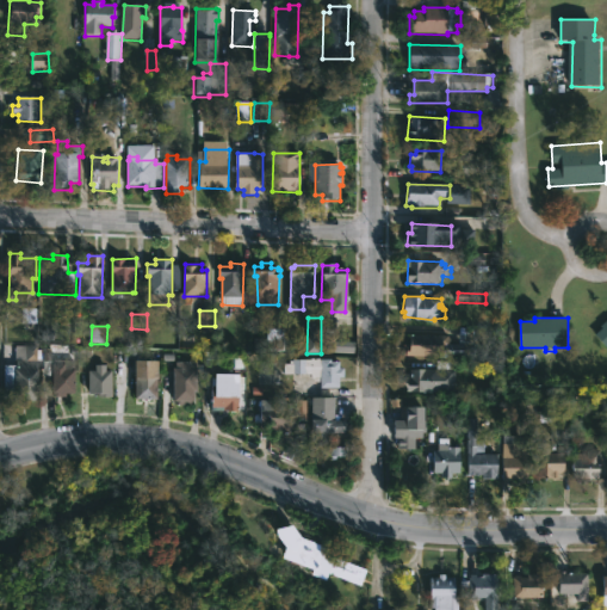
[(286,328),(285,351),(255,350),(255,338),(268,339),(268,328),(286,328)]
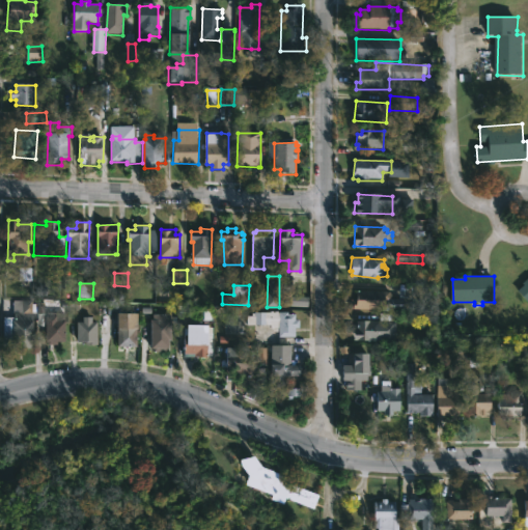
[(403,299),(414,299),(414,287),(401,287),(403,299)]
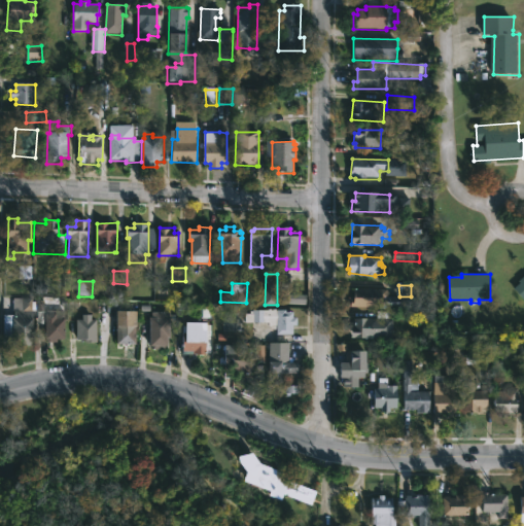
[(389,290),(387,295),(406,296),(406,307),(400,307),(399,309),(348,306),(348,296),(352,296),(353,288),(388,289),(389,290)]
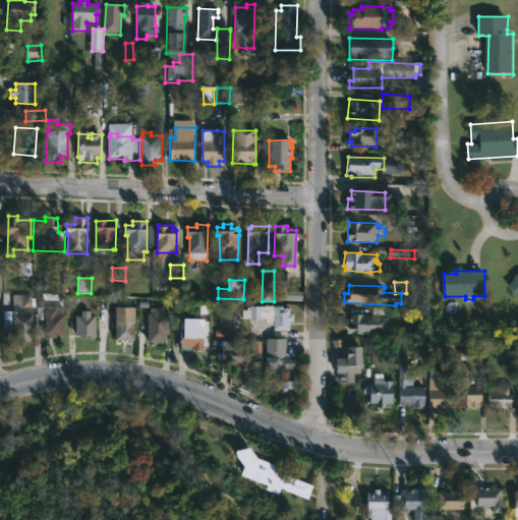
[(278,301),(303,301),(304,292),(279,291),(278,301)]
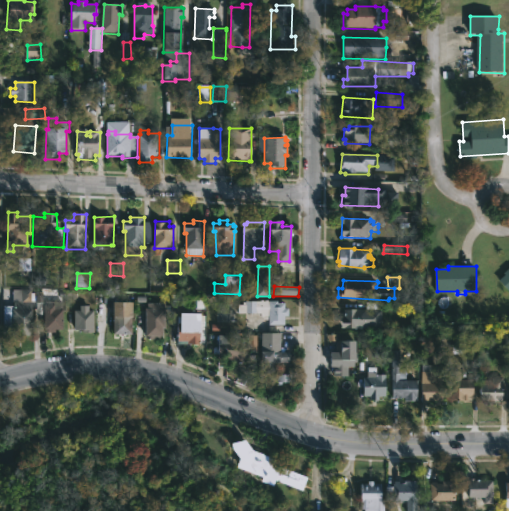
[(32,289),(32,336),(13,335),(15,289),(32,289)]
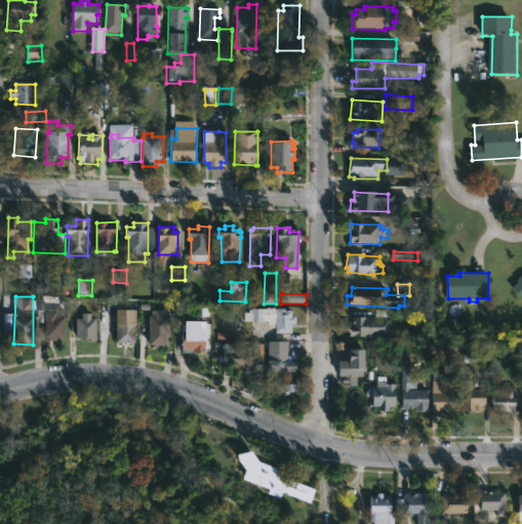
[(66,309),(65,337),(58,337),(58,341),(48,340),(48,337),(46,337),(47,308),(66,309)]
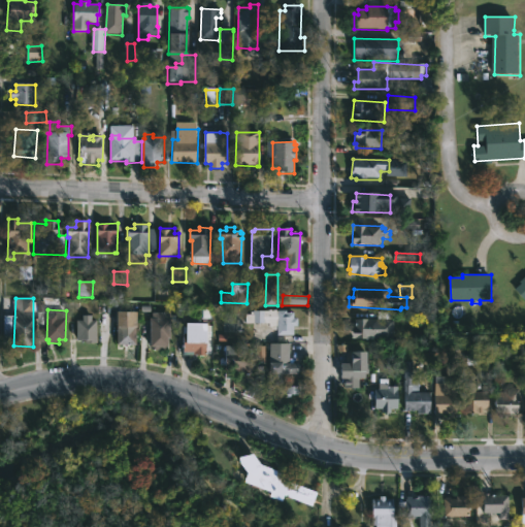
[(139,314),(139,329),(136,329),(136,343),(118,343),(117,310),(139,311),(139,314)]
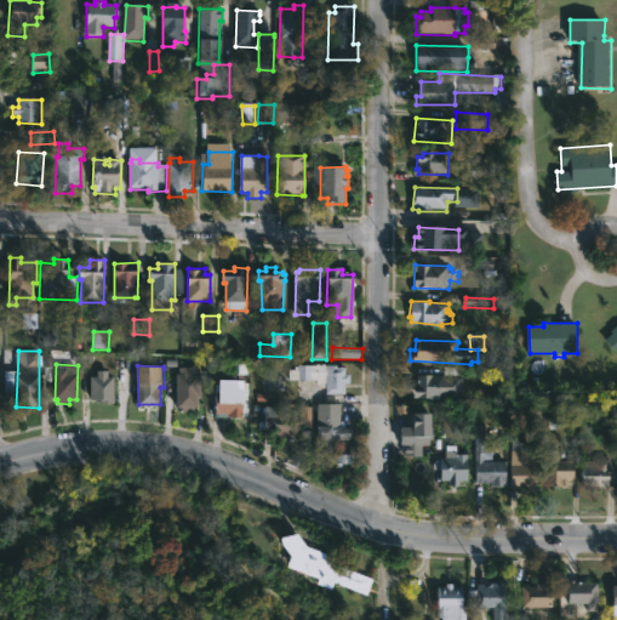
[(199,398),(199,407),(184,405),(184,397),(176,397),(176,374),(180,374),(180,367),(203,367),(201,398),(199,398)]
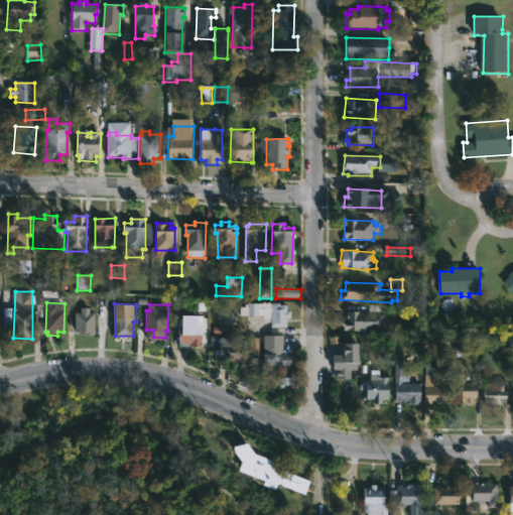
[(279,304),(279,306),(287,306),(287,312),(291,312),(291,319),(287,319),(287,329),(270,329),(270,324),(264,324),(264,317),(240,317),(240,308),(244,308),(244,305),(247,305),(247,304),(279,304)]
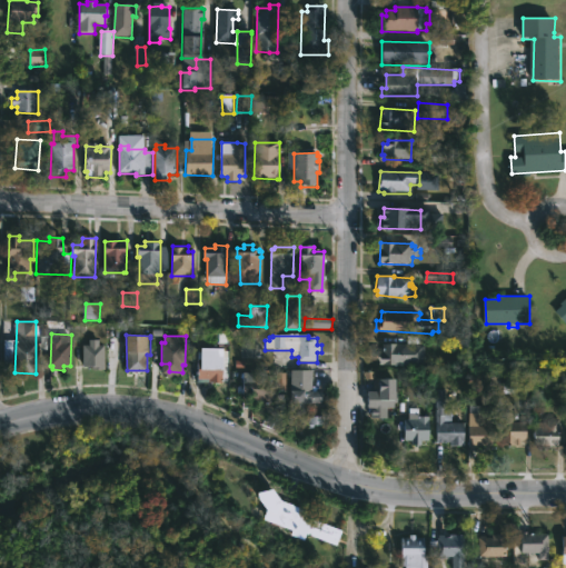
[(101,339),(101,346),(106,346),(106,369),(83,369),(83,345),(91,345),(91,339),(101,339)]
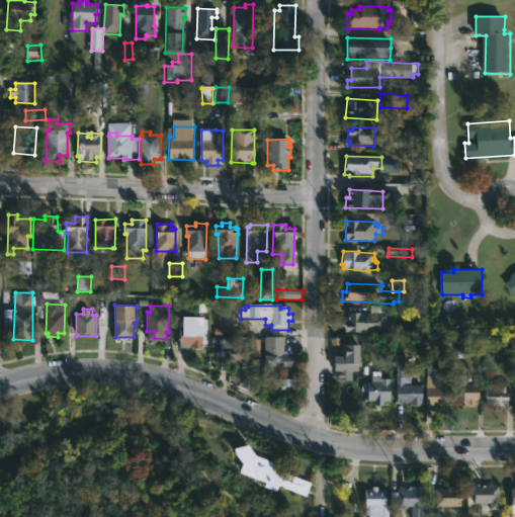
[(380,323),(380,334),(346,334),(347,322),(349,323),(349,313),(373,313),(373,323),(380,323)]
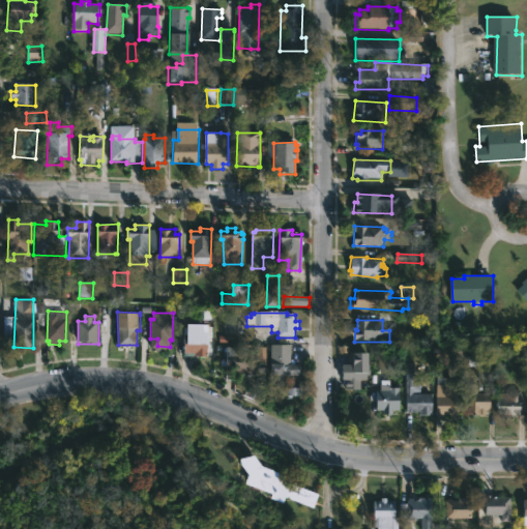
[(208,328),(208,334),(213,334),(213,351),(210,351),(210,356),(195,356),(195,354),(184,354),(184,328),(208,328)]
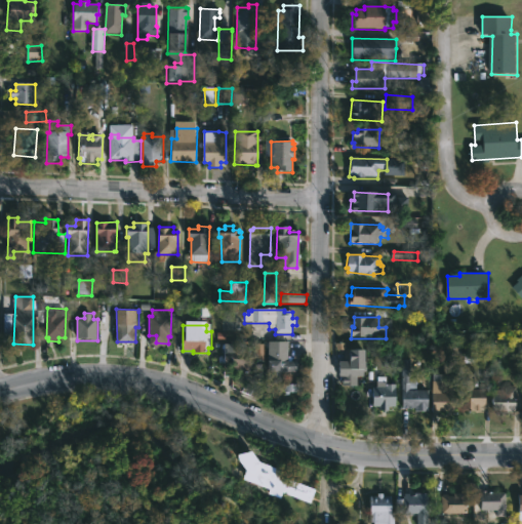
[(289,343),(288,362),(297,362),(296,372),(281,372),(281,384),(270,384),(271,372),(268,372),(268,362),(270,362),(271,341),(289,343)]
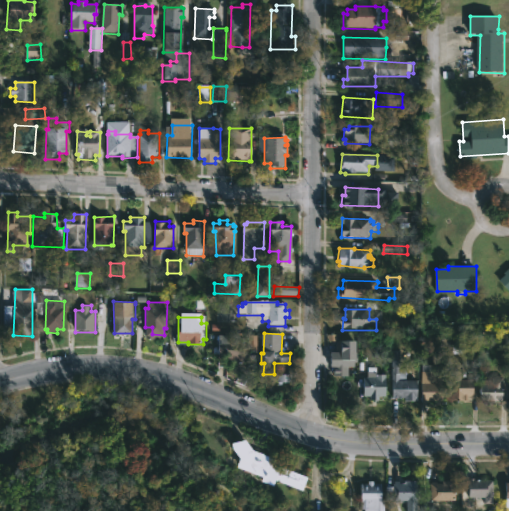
[(257,336),(249,336),(249,352),(258,351),(257,336)]
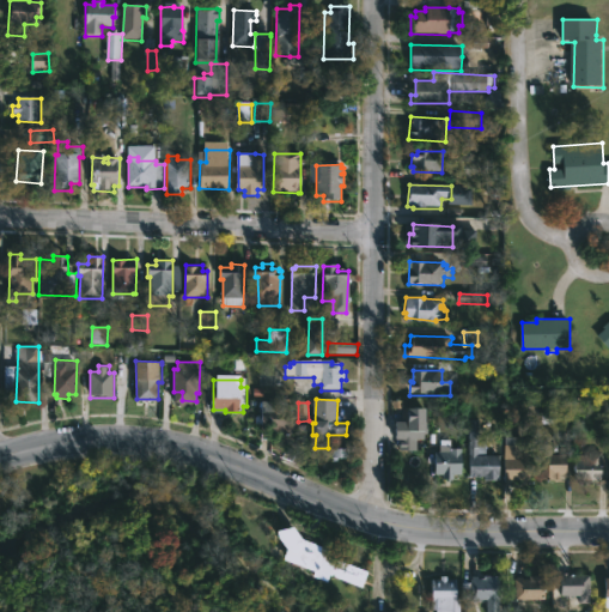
[(418,452),(418,441),(427,441),(426,408),(405,410),(405,423),(397,423),(399,452),(418,452)]
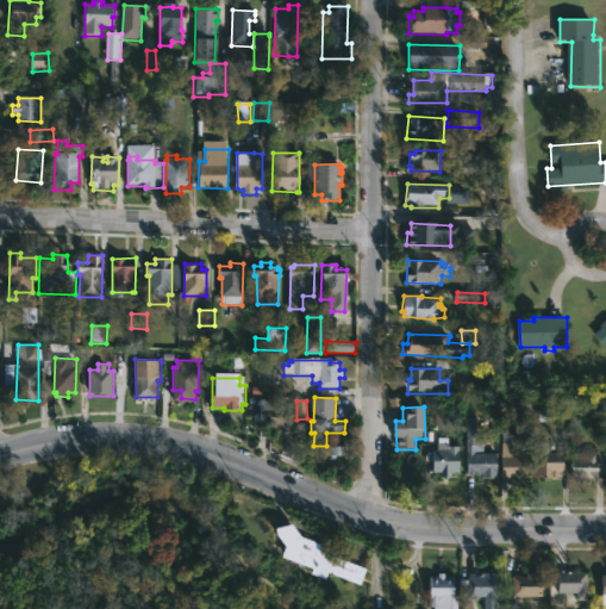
[(291,408),(291,423),(295,423),(295,433),(280,434),(280,433),(274,433),(275,430),(260,429),(260,409),(291,408)]
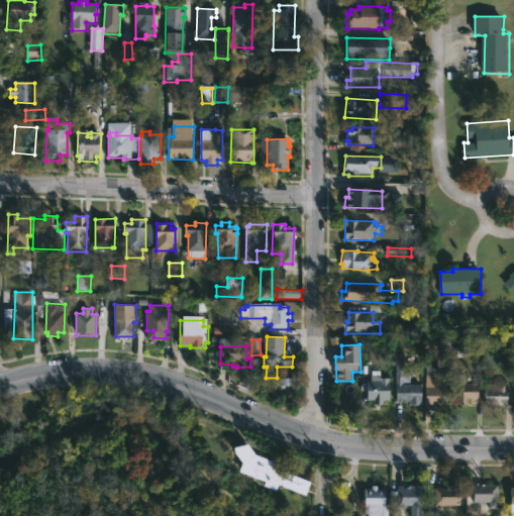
[(412,373),(412,383),(424,383),(424,405),(410,405),(410,401),(397,401),(397,354),(407,354),(406,373),(412,373)]
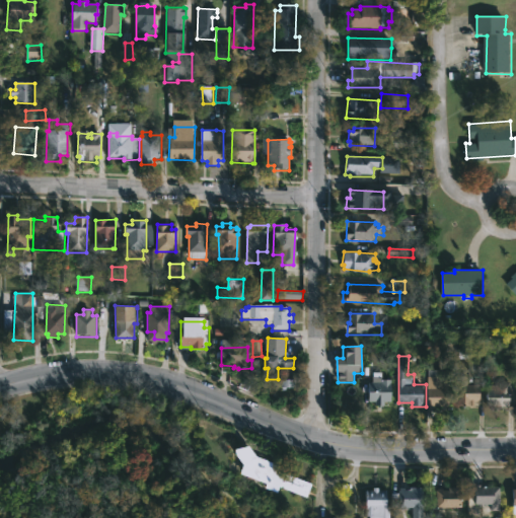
[(454,382),(454,407),(429,408),(429,369),(445,370),(444,382),(454,382)]
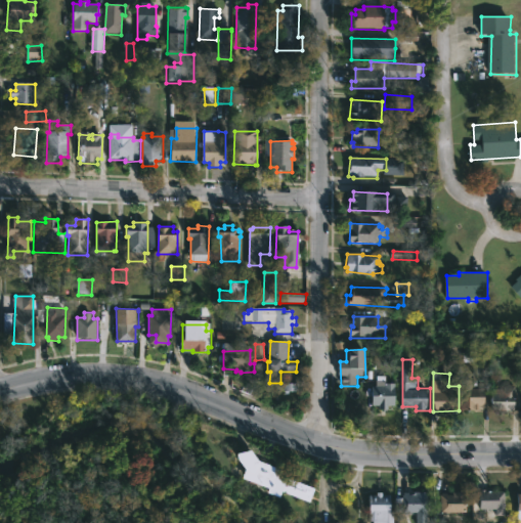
[(386,379),(386,383),(396,383),(395,406),(389,406),(389,409),(380,409),(380,405),(372,405),(372,401),(366,401),(367,381),(378,382),(378,379),(386,379)]
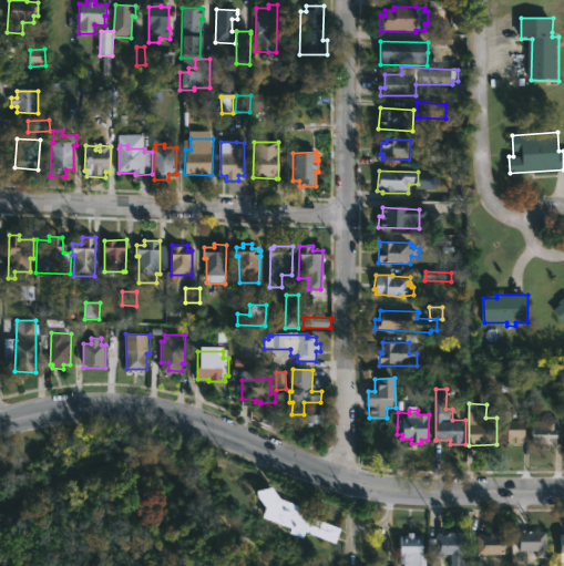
[(513,411),(512,421),(527,422),(526,444),(501,444),(502,411),(513,411)]
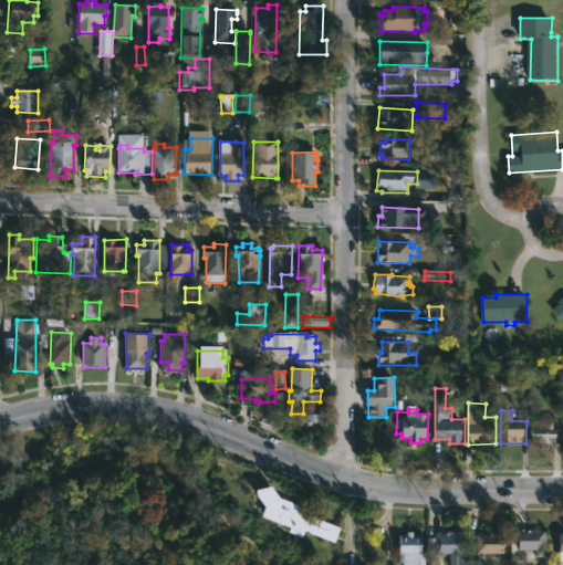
[(558,443),(533,442),(533,419),(559,419),(558,443)]
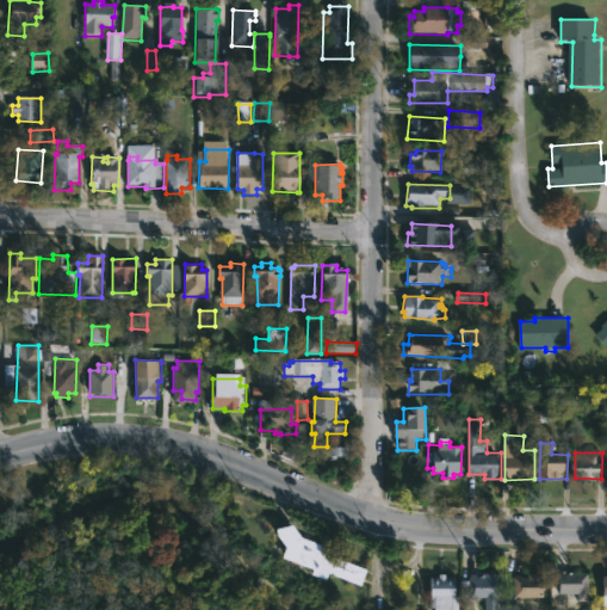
[(367,570),(363,586),(327,574),(324,579),(313,574),(314,570),(284,556),(286,548),(278,537),(276,528),(292,524),(301,537),(336,550),(334,556),(367,570)]
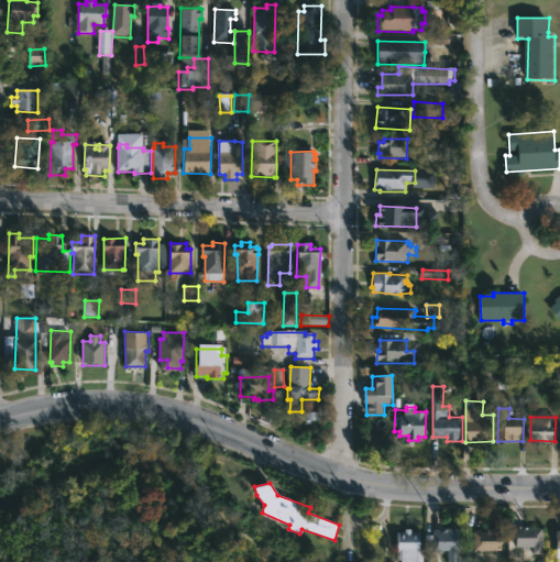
[(524,526),(524,528),(545,529),(544,553),(535,553),(535,551),(525,551),(525,547),(517,547),(517,528),(518,528),(518,526),(524,526)]
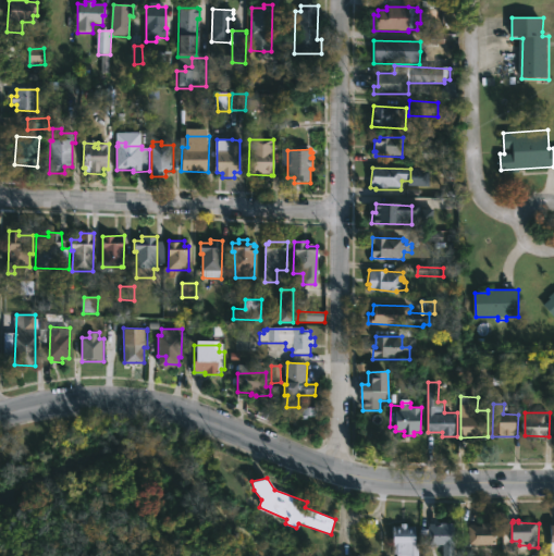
[(456,523),(456,545),(429,544),(429,527),(431,527),(431,523),(436,523),(436,527),(442,527),(442,522),(456,523)]
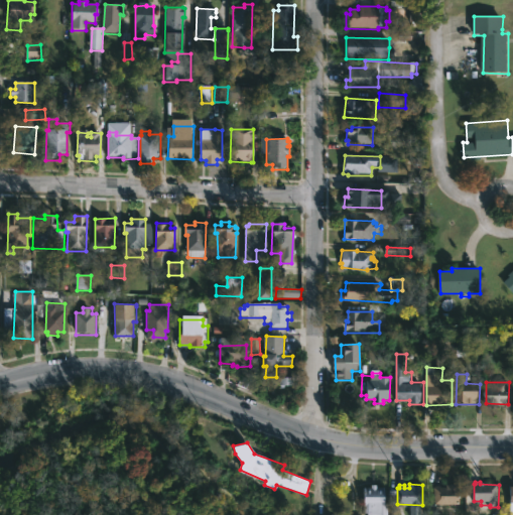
[(378,485),(378,488),(385,488),(385,504),(389,504),(389,514),(368,514),(365,514),(365,488),(372,488),(372,485),(378,485)]
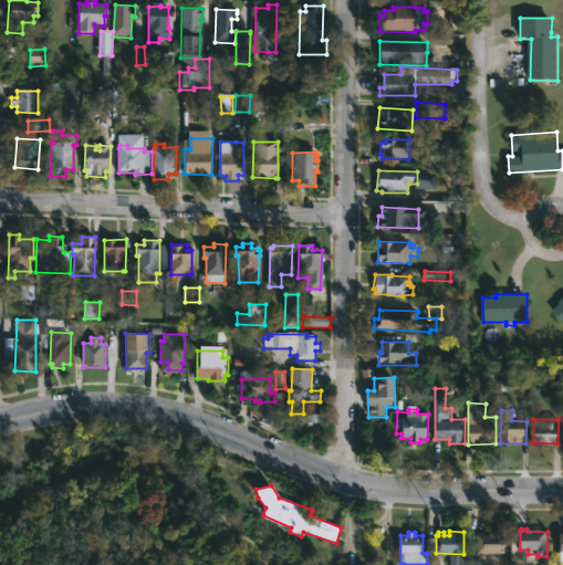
[(504,532),(504,553),(483,553),(483,555),(478,555),(479,533),(491,535),(491,532),(504,532)]
